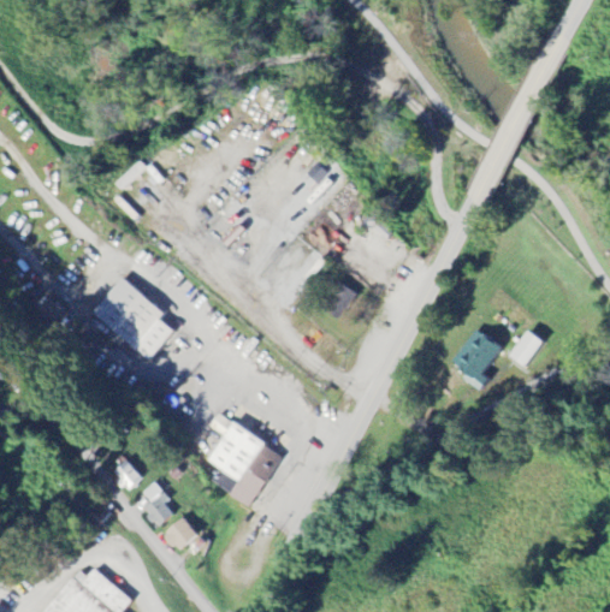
[(93,313),(149,358),(173,330),(160,319),(165,312),(122,277),(93,313)]
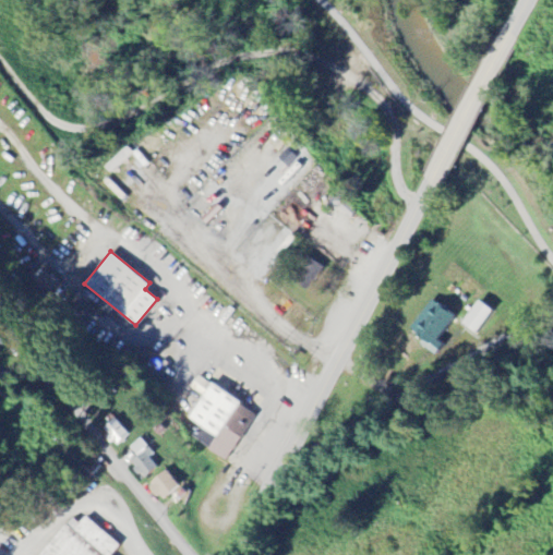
[(31,279),(43,292),(55,281),(43,267),(31,279)]
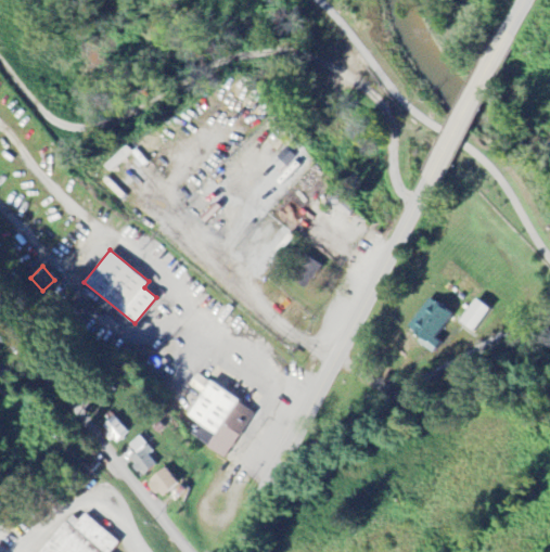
[(433,351),(439,341),(435,337),(452,309),(426,294),(407,326),(420,335),(417,341),(433,351)]
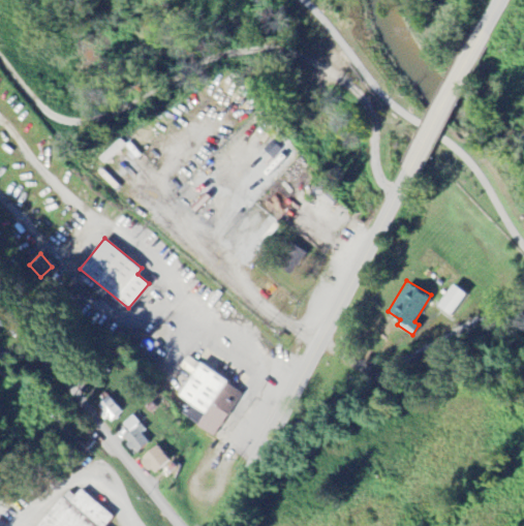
[(467,292),(453,282),(436,304),(450,314),(467,292)]
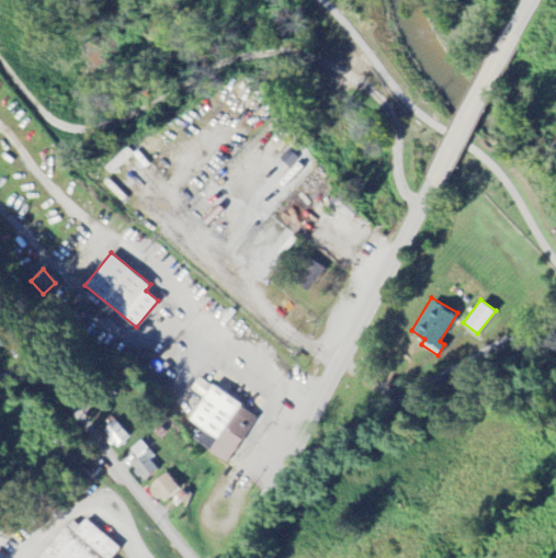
[(202,397),(189,419),(196,424),(189,439),(227,460),(256,411),(195,376),(189,388),(202,397)]
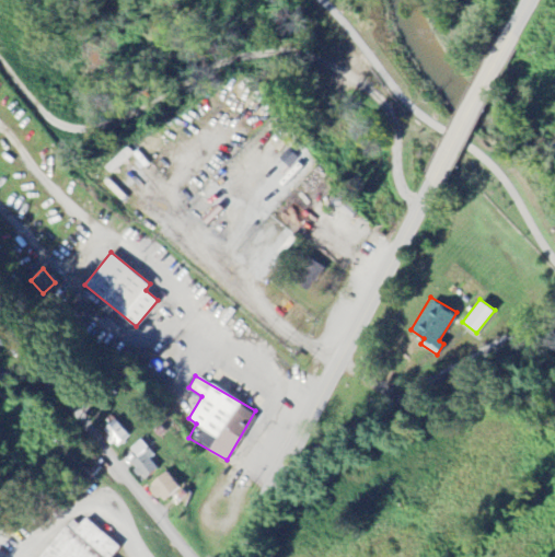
[(129,436),(116,418),(102,428),(115,447),(129,436)]
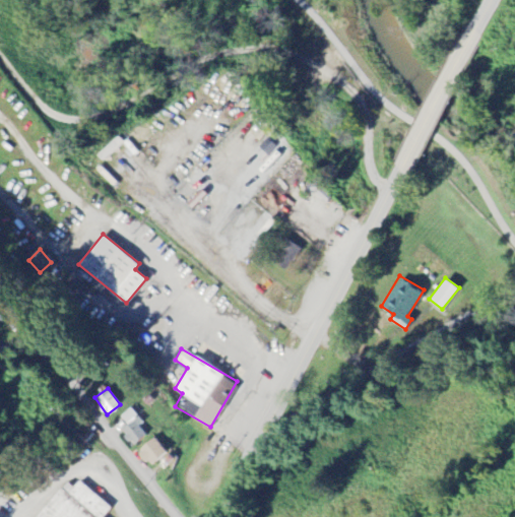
[(145,435),(138,425),(142,422),(131,406),(119,414),(126,424),(120,429),(131,445),(145,435)]
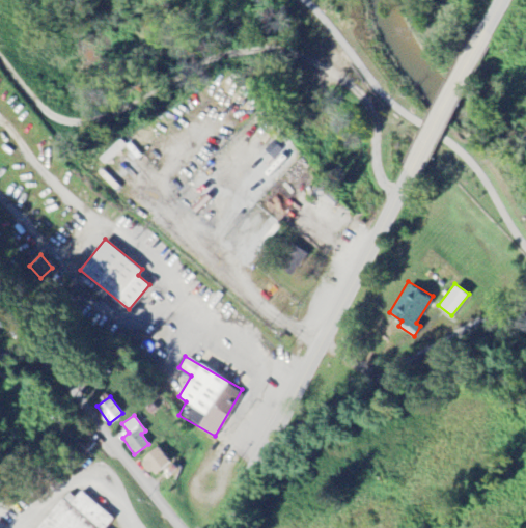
[(151,475),(169,461),(157,445),(139,460),(151,475)]
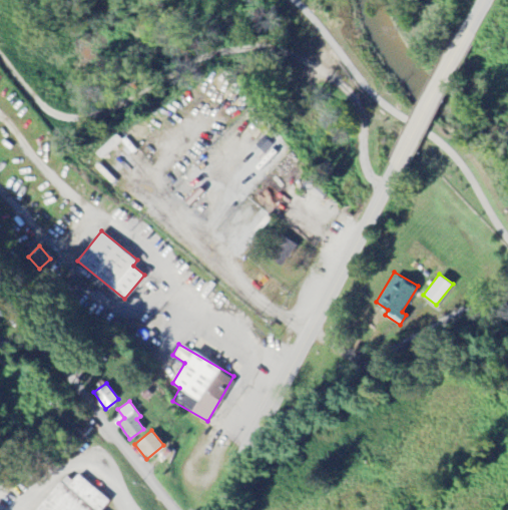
[(64,474),(35,509),(101,509),(110,499),(77,474),(72,480),(64,474)]
